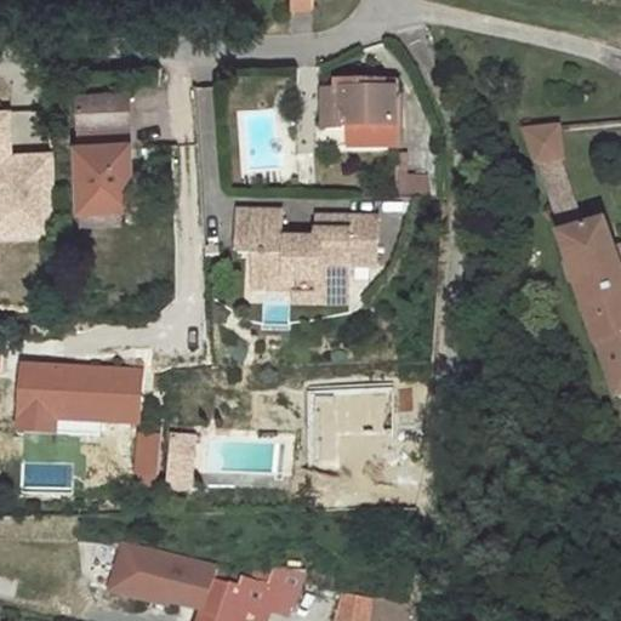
[(355,92),(325,92),(325,129),(346,129),(346,126),(351,126),(364,127),(364,147),(398,147),(397,84),(355,84),(355,92)]
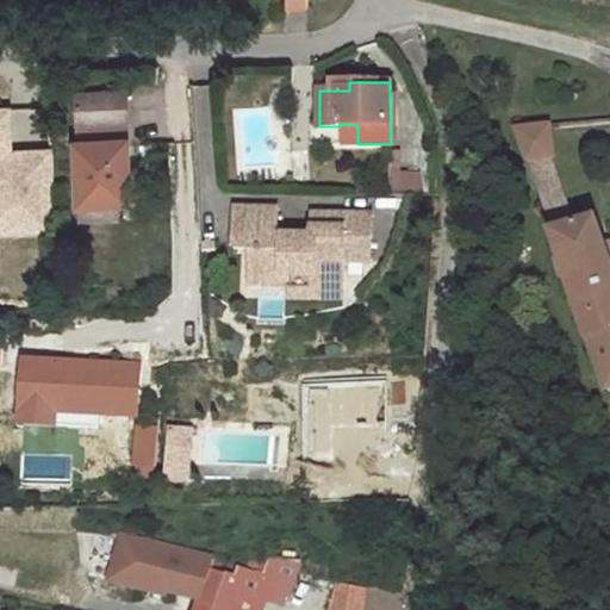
[(126,93),(78,95),(79,129),(76,129),(79,205),(82,205),(120,204),(124,204),(122,143),(128,142),(126,93)]
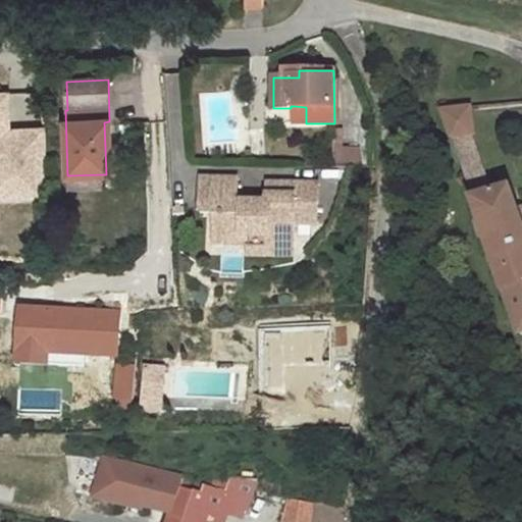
[(0,197),(48,196),(45,128),(9,129),(8,93),(0,93),(0,197)]
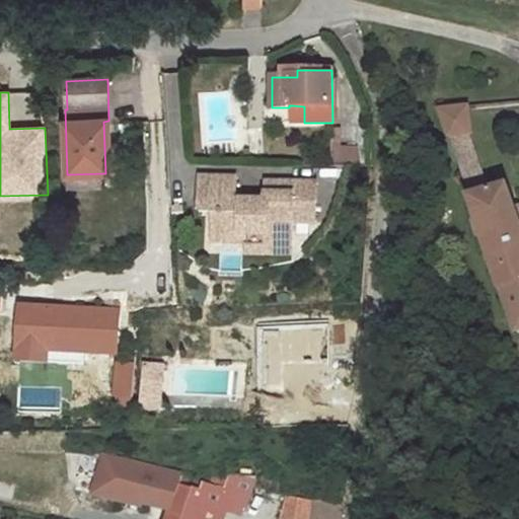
[(304,106),(293,105),(294,123),(304,123),(304,106)]
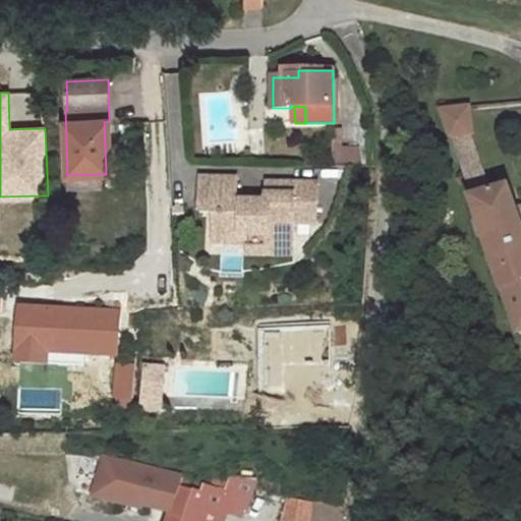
[(469,108),(442,111),(451,136),(467,134),(472,133),(469,108)]
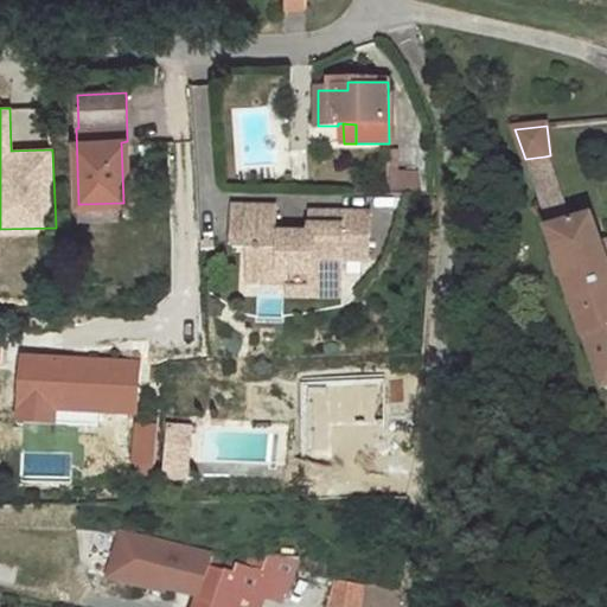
[(397,152),(389,152),(389,196),(417,192),(417,173),(397,173),(397,152)]
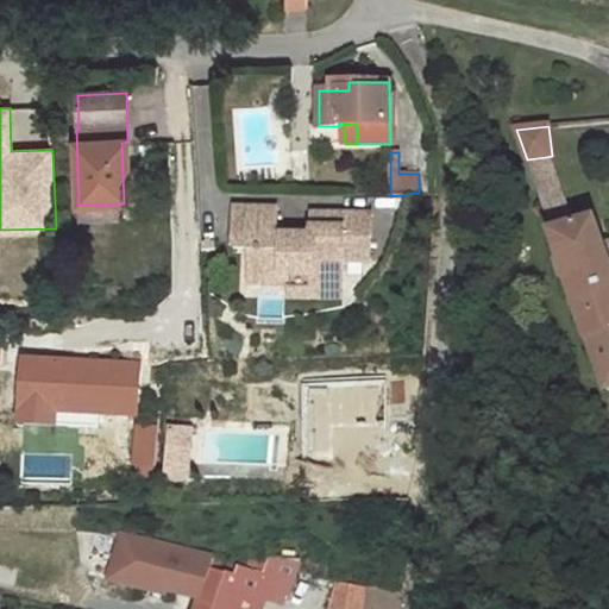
[(546,157),(527,159),(552,232),(570,227),(546,157)]
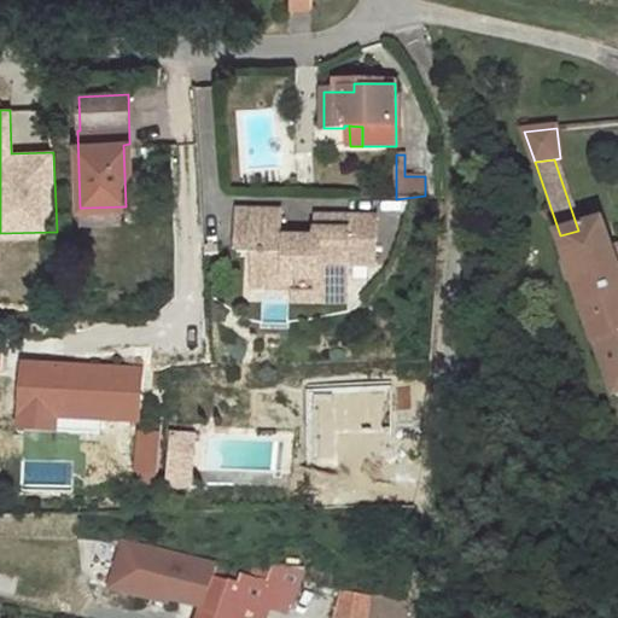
[(122,207),(83,208),(85,222),(123,221),(122,207)]
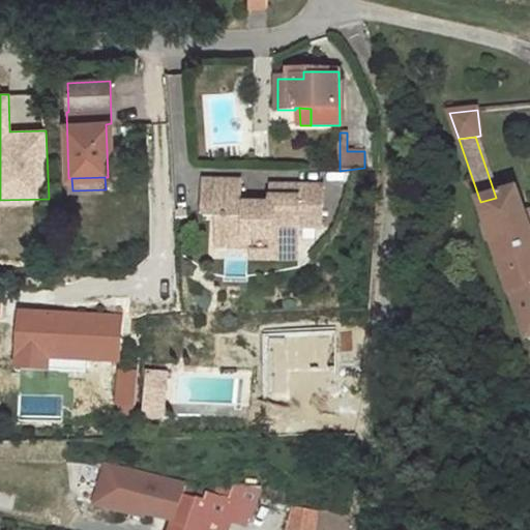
[(240,181),(204,181),(204,217),(217,217),(226,217),(226,232),(229,238),(233,240),(254,240),(254,247),(253,261),(271,261),(271,252),(298,252),(299,228),(322,228),(323,186),(271,186),(271,205),(240,205),(240,181)]
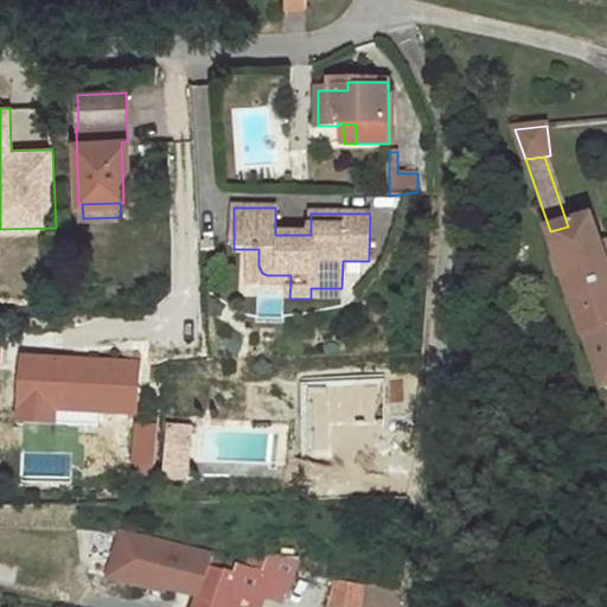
[(568,227),(550,231),(587,338),(588,338),(589,340),(606,333),(606,256),(594,218),(568,227)]
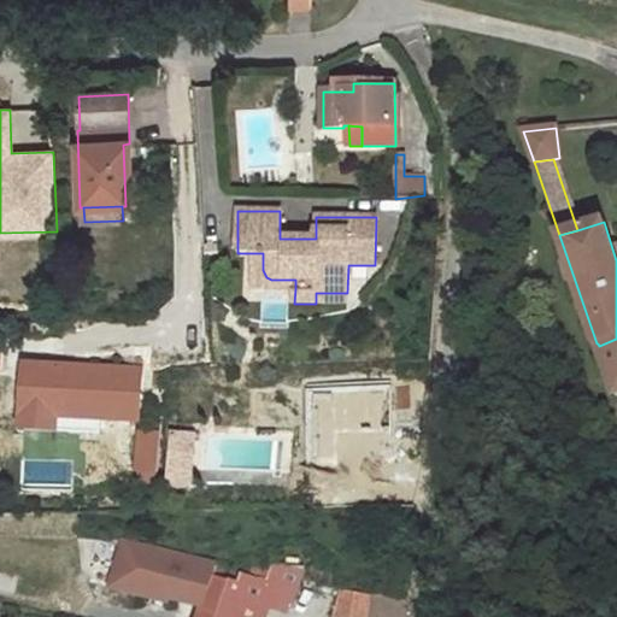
[(263,253),(253,253),(253,287),(295,288),(295,280),(271,280),(266,277),(263,270),(263,253)]
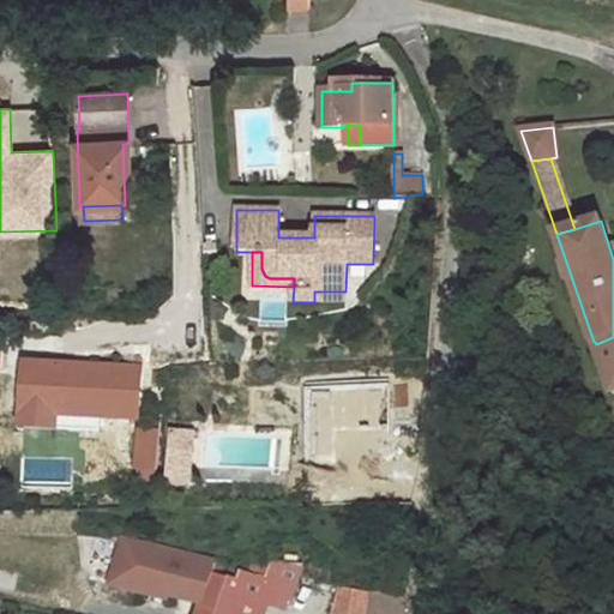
[(613,337),(596,344),(613,395),(613,393),(613,337)]
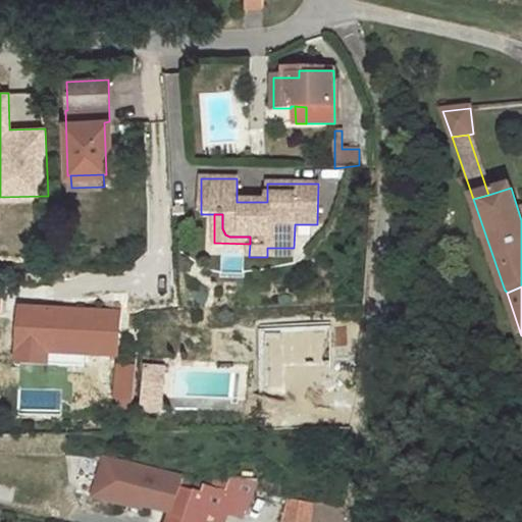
[(119,312),(22,308),(19,361),(47,362),(48,354),(89,355),(117,357),(119,312)]
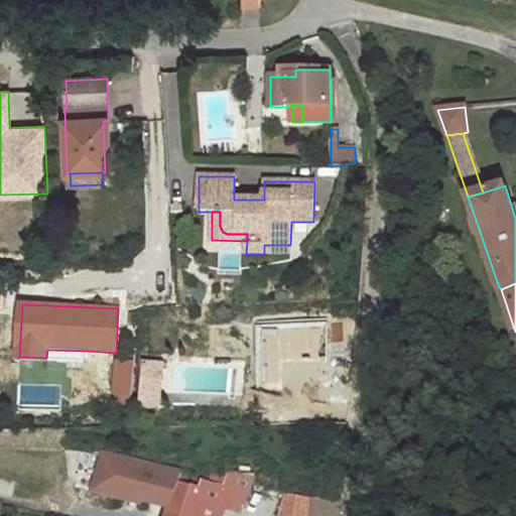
[(47,350),(46,358),(87,360),(88,351),(47,350)]
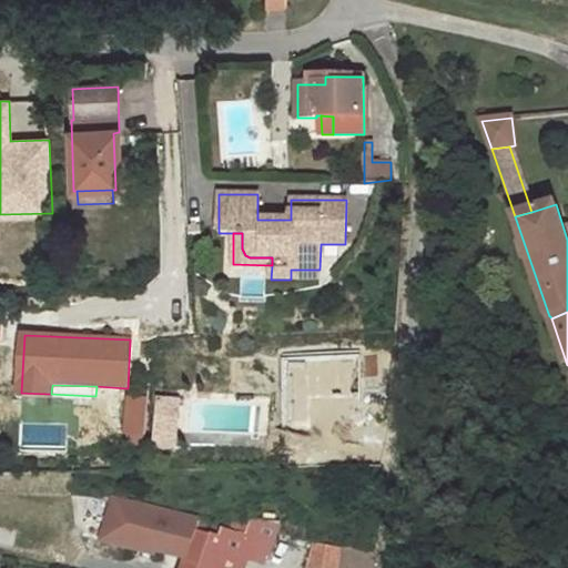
[(149,391),(138,389),(137,398),(128,398),(127,435),(146,435),(149,391)]
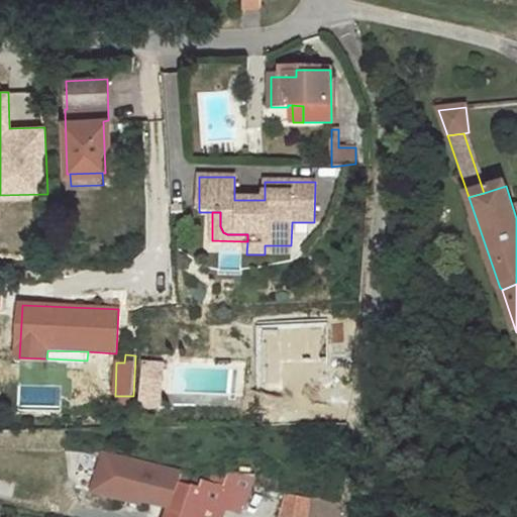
[(162,365),(143,364),(141,396),(148,396),(149,388),(161,389),(162,365)]
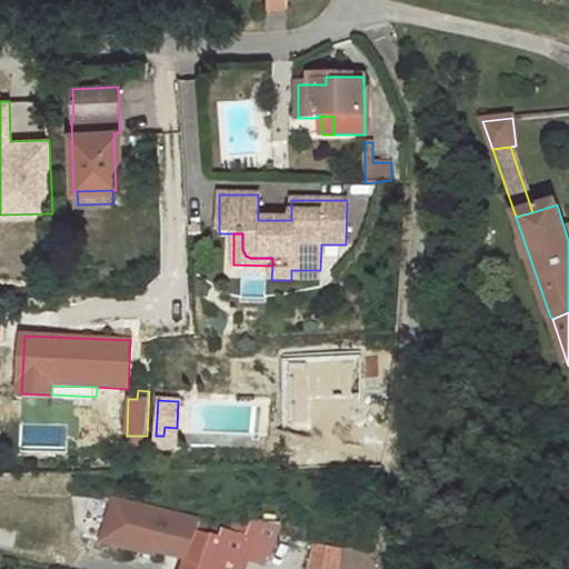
[(163,436),(156,436),(155,450),(176,451),(177,428),(165,427),(163,436)]
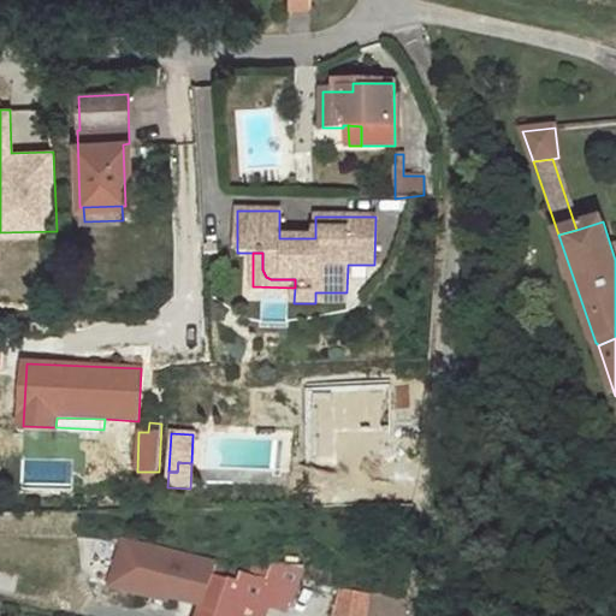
[(213,564),(123,542),(112,586),(167,600),(169,597),(203,605),(203,606),(238,615),(264,615),(266,605),(267,597),(286,603),(306,609),(313,581),(301,572),(303,563),(268,560),(267,564),(246,561),(242,569),(237,568),(235,581),(211,575),(213,564)]
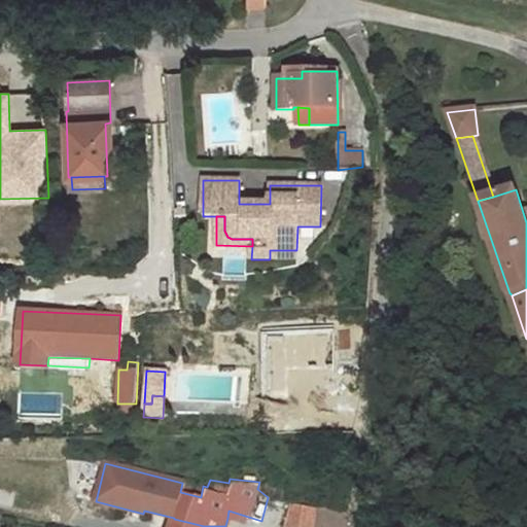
[(282,526),(287,502),(274,498),(267,526),(271,526),(282,526)]
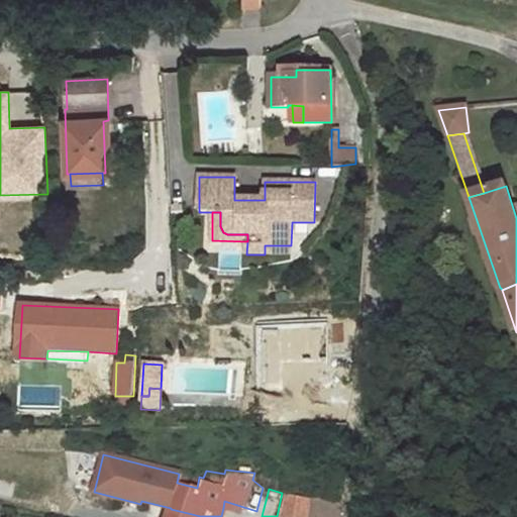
[(310,516),(312,500),(284,494),(279,516),(310,516)]
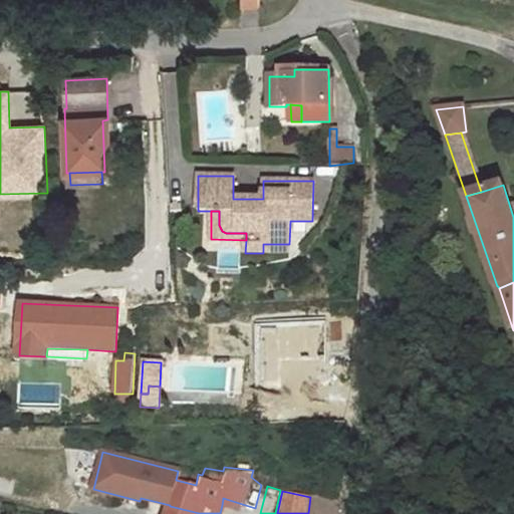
[(338,513),(340,499),(310,496),(310,497),(308,513),(338,513)]
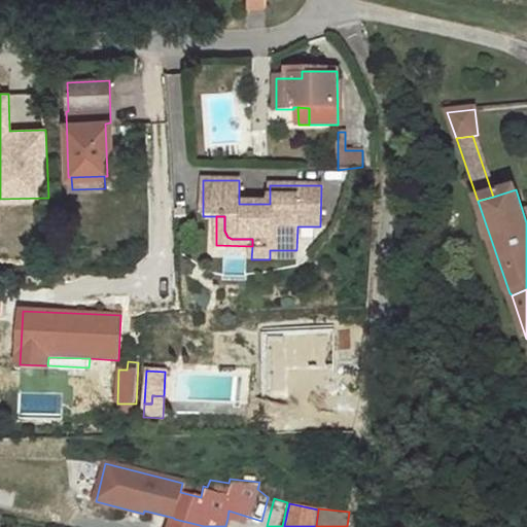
[(229,511),(227,518),(243,523),(245,516),(229,511)]
